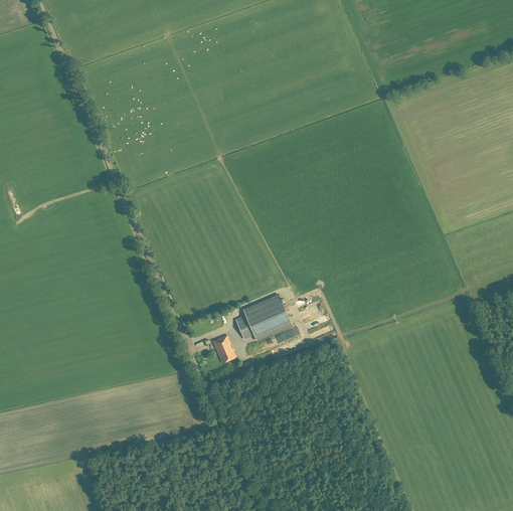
[(22,215),(15,221),(18,225),(25,219),(22,215)]
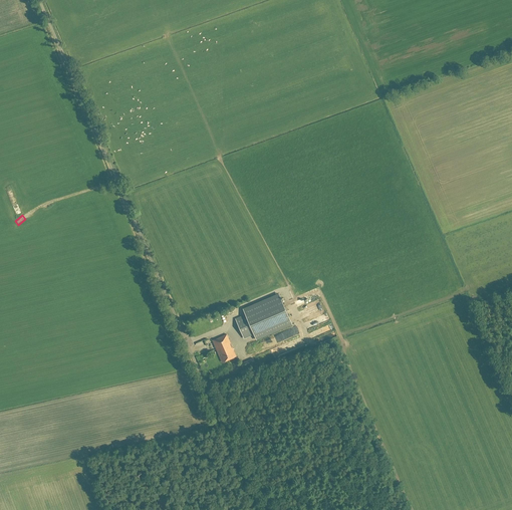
[(19,228),(23,239),(32,236),(27,225),(19,228)]
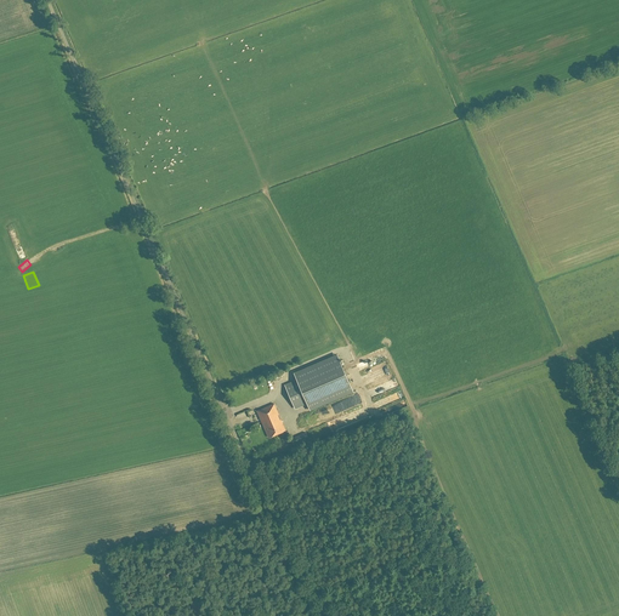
[(293,370),(294,376),(282,381),(291,404),(304,398),(307,405),(351,387),(335,352),(293,370)]
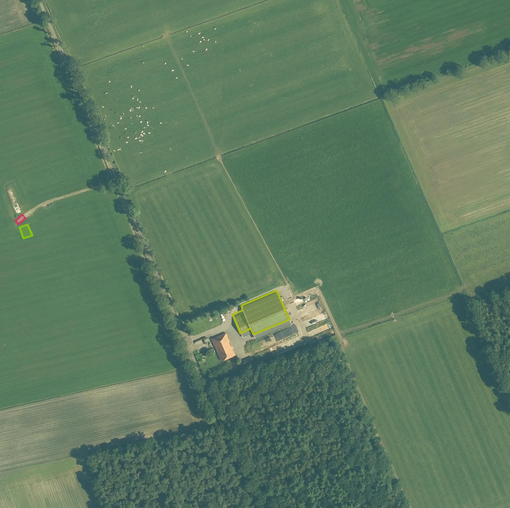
[(233,351),(228,340),(224,330),(210,336),(219,357),(233,351)]
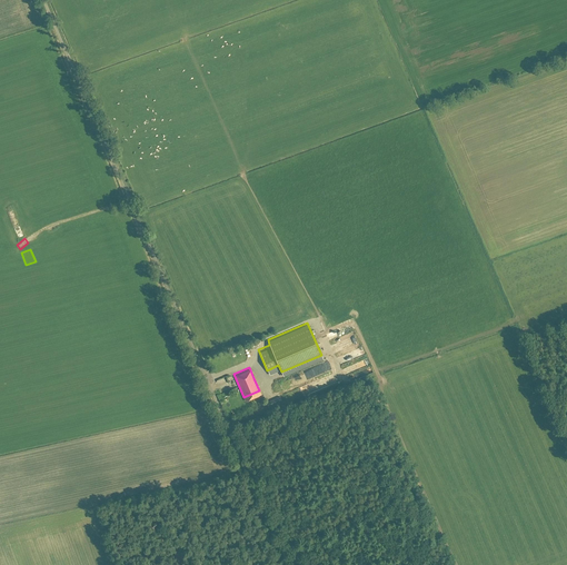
[(278,393),(265,398),(268,406),(281,400),(278,393)]
